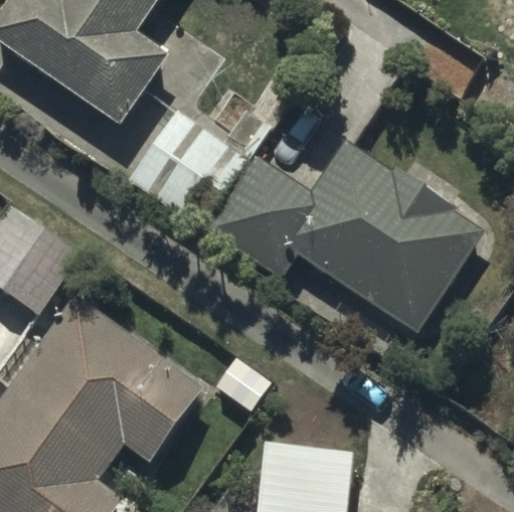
[(4,0),(0,6),(0,42),(120,126),(171,51),(138,29),(157,0),(4,0)]
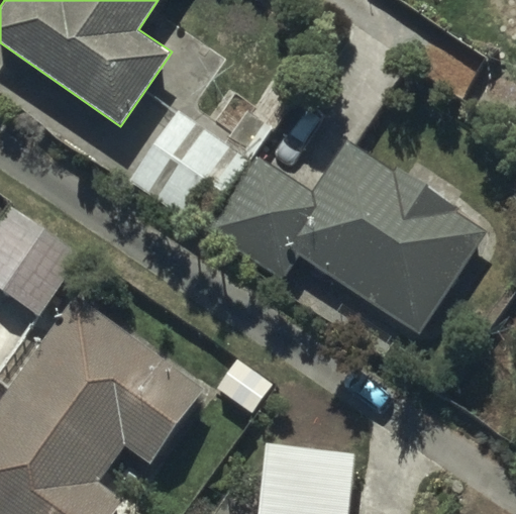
[(196,225),(247,158),(179,109),(129,179),(196,225)]
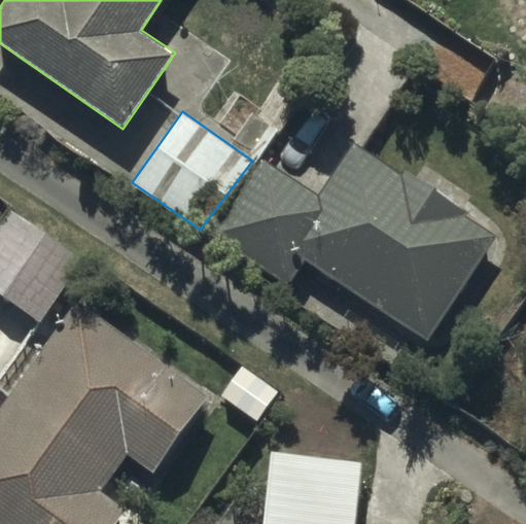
[(252,161),(200,230),(283,288),(302,264),(417,346),(496,236),(405,171),(400,177),(352,142),(314,194),(257,153),(252,161)]
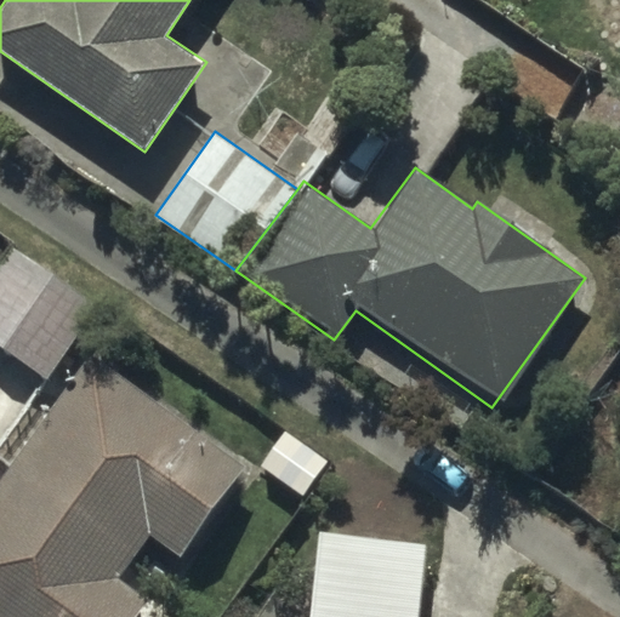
[(0,348),(43,377),(89,310),(7,253),(0,263),(0,348)]
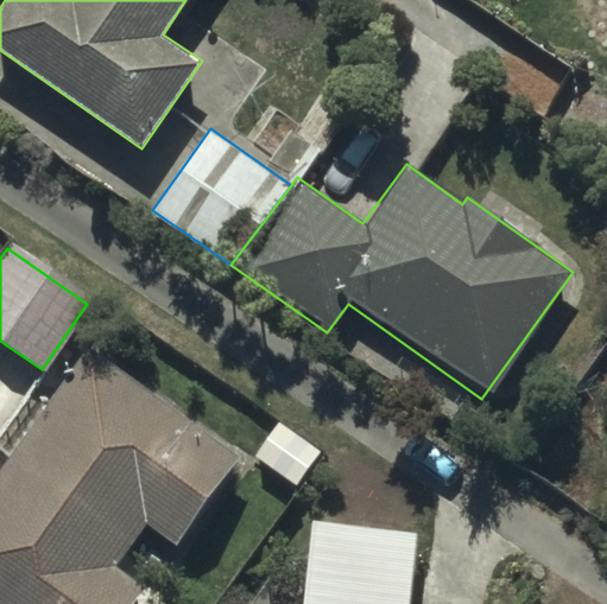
[(246,446),(93,341),(0,466),(0,603),(138,603),(152,586),(117,560),(140,521),(178,542),(246,446)]
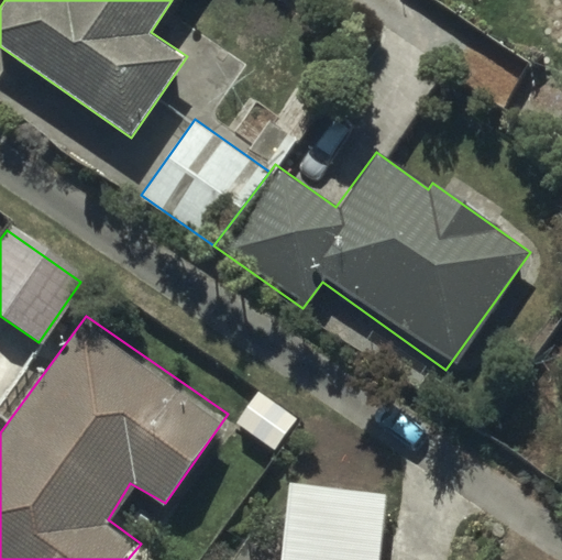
[(381,559),(388,491),(289,480),(278,559),(381,559)]
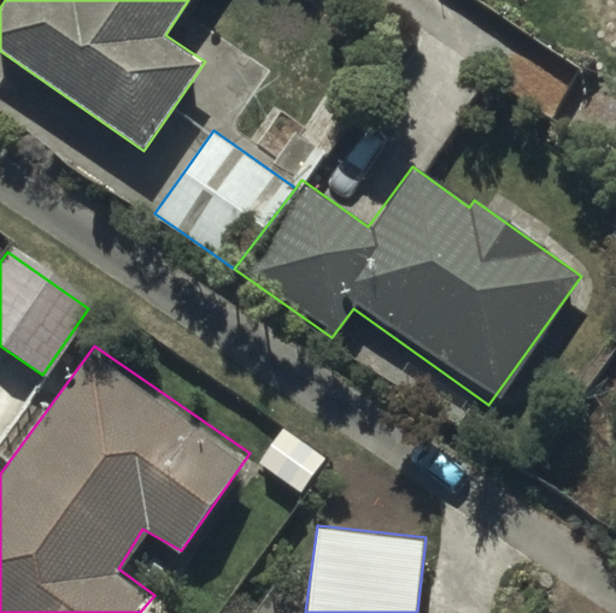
All buildings are outlined.
